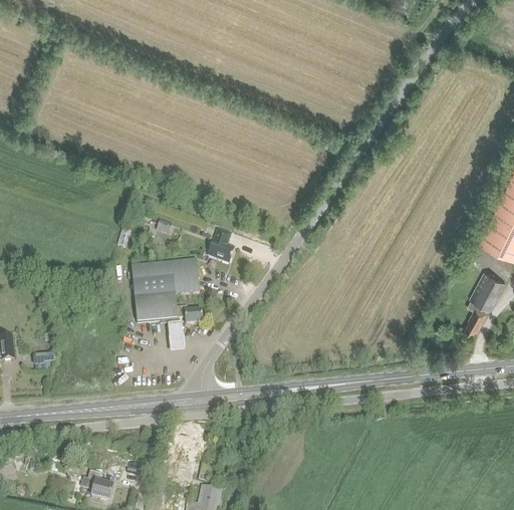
[(513,162),(477,239),(513,257),(513,162)]
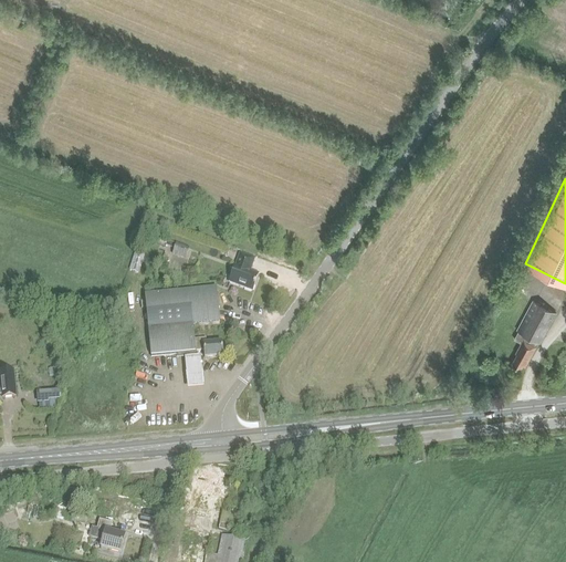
[(189,245),(176,240),(173,250),(185,255),(189,245)]
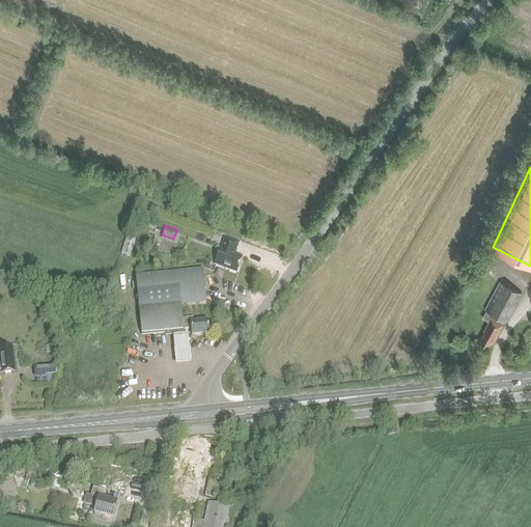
[(127,232),(121,250),(131,253),(136,236),(127,232)]
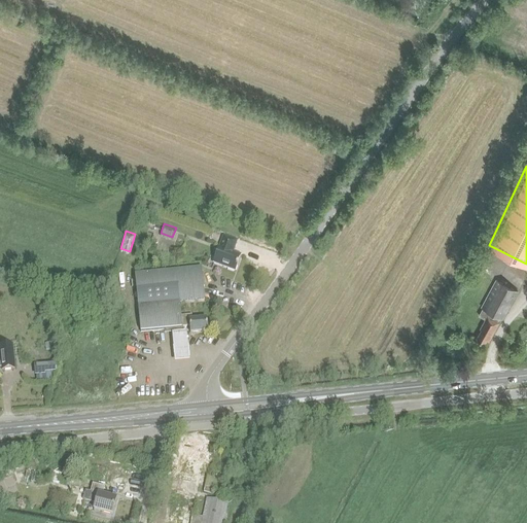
[(235,237),(221,232),(212,258),(233,266),(238,250),(231,247),(235,237)]
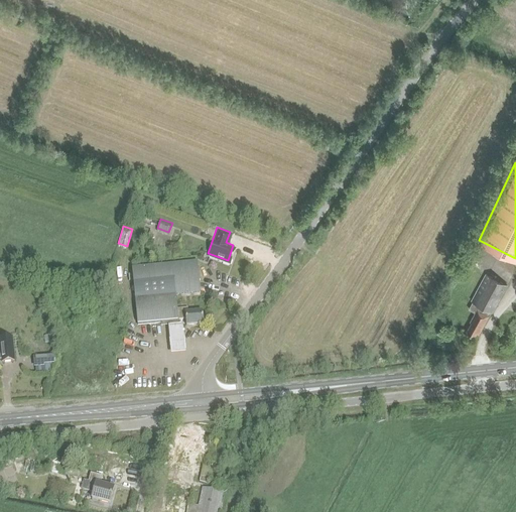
[(474,240),(469,253),(476,256),(482,244),(474,240)]
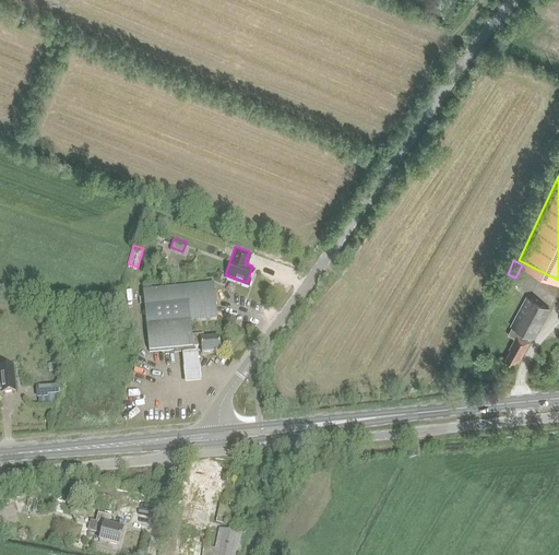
[(212,280),(142,290),(150,350),(183,345),(183,350),(193,349),(192,343),(201,342),(202,351),(219,349),(218,334),(203,337),(203,331),(191,332),(189,318),(216,315),(212,280)]
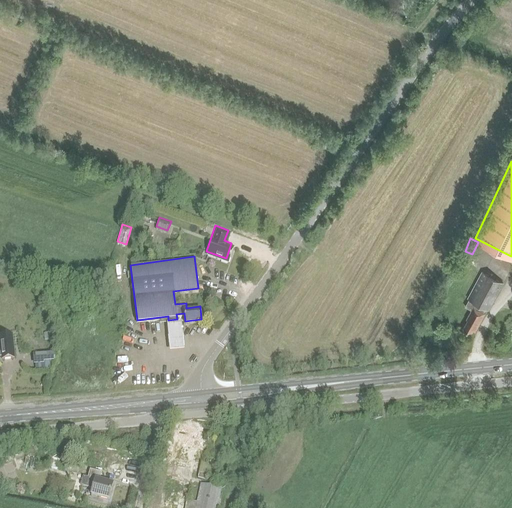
[(502,279),(481,267),(466,294),(469,295),(464,303),(471,306),(466,315),(468,316),(463,325),(470,330),(472,326),(475,327),(485,309),(483,308),(485,304),(488,306),(502,279)]
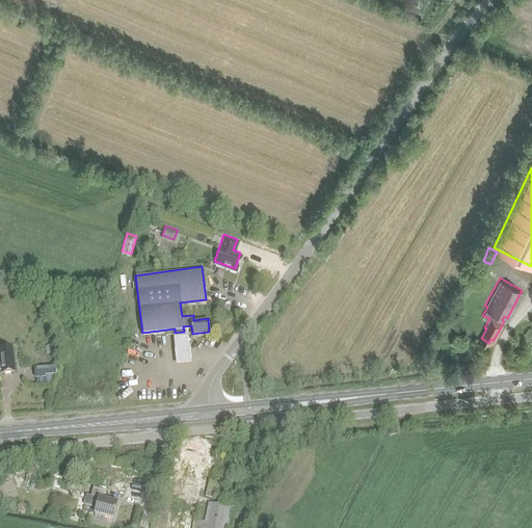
[(173,332),(176,361),(191,360),(188,331),(173,332)]
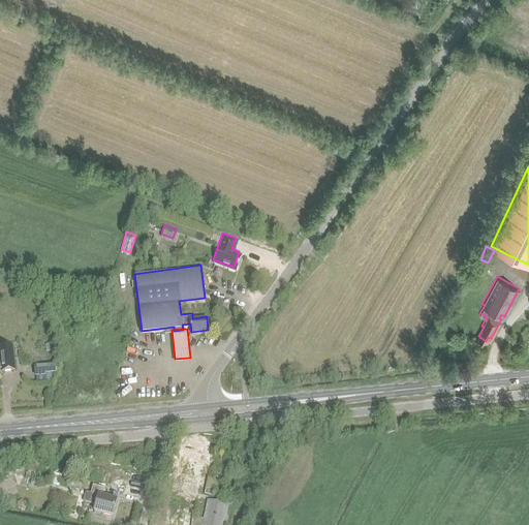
[(0,364),(1,364),(2,368),(14,367),(11,342),(0,343),(0,348),(0,351),(0,364)]
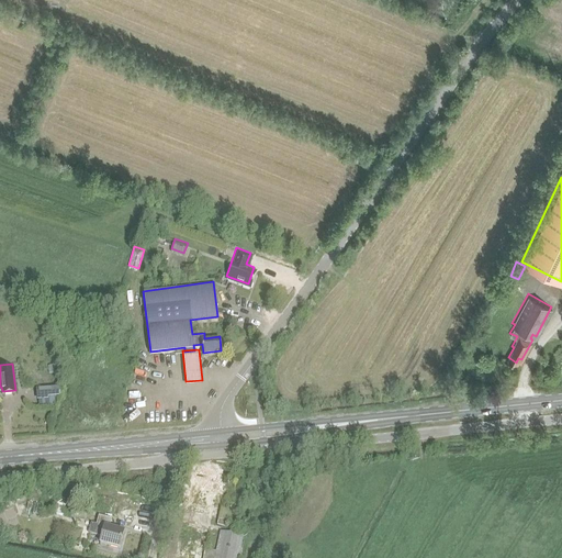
[(60,393),(59,384),(37,386),(37,394),(60,393)]
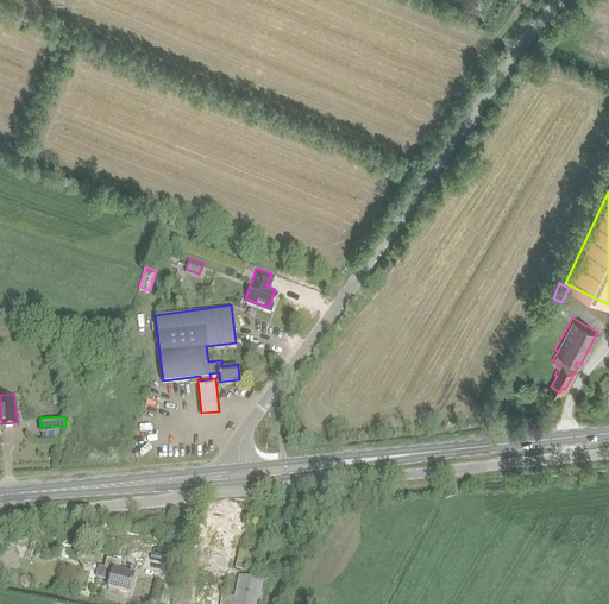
[(107,555),(104,564),(98,562),(95,572),(111,577),(108,585),(129,591),(135,573),(125,570),(126,567),(118,565),(120,559),(107,555)]
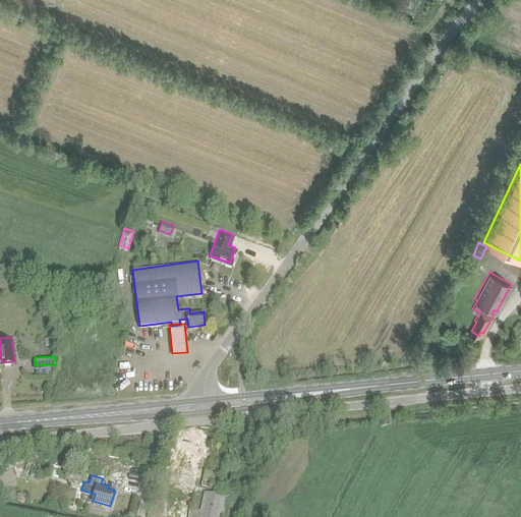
[(219,516),(224,493),(204,489),(200,506),(190,504),(194,486),(167,481),(161,514),(176,516),(219,516)]
